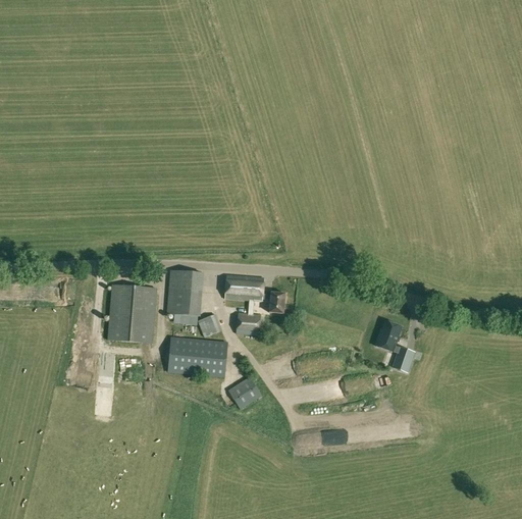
[(197,323),(198,314),(201,315),(205,272),(169,268),(165,311),(180,313),(179,321),(197,323)]
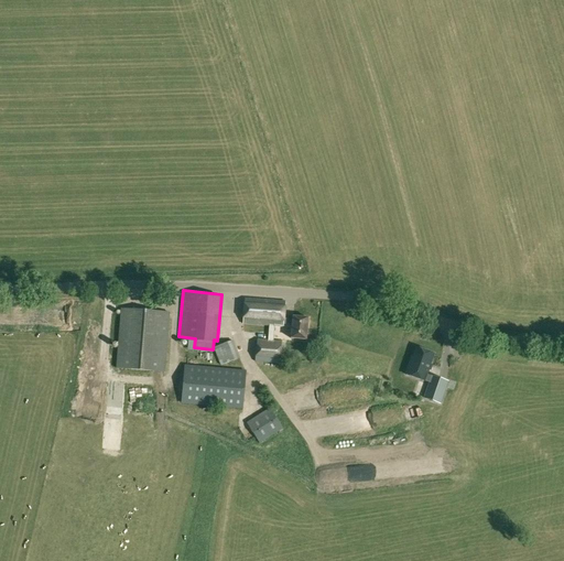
[(306,337),(308,315),(293,314),(293,316),(284,315),(285,299),(245,295),(242,321),(269,323),(268,337),(257,336),(256,358),(280,360),(281,338),(273,337),(274,323),(283,324),(283,321),(292,322),(291,335),(306,337)]
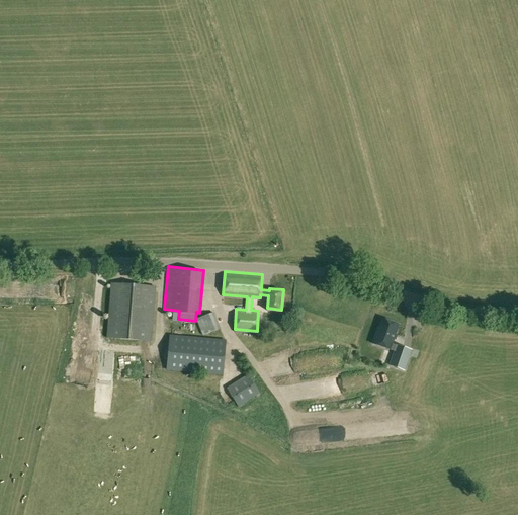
[(156,284),(111,281),(107,335),(152,339),(156,284)]
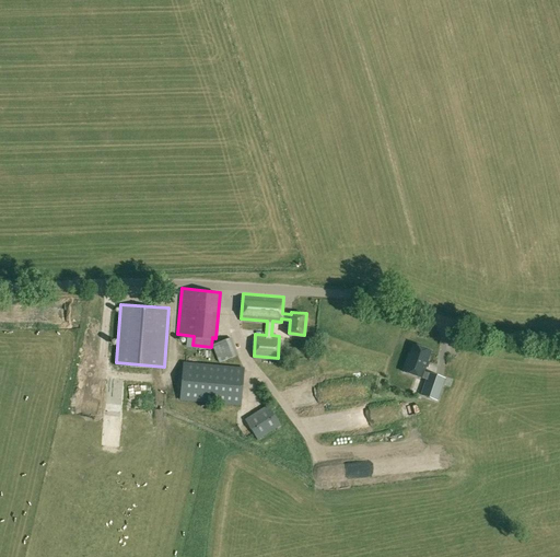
[(212,343),(219,360),(237,352),(232,335),(212,343)]
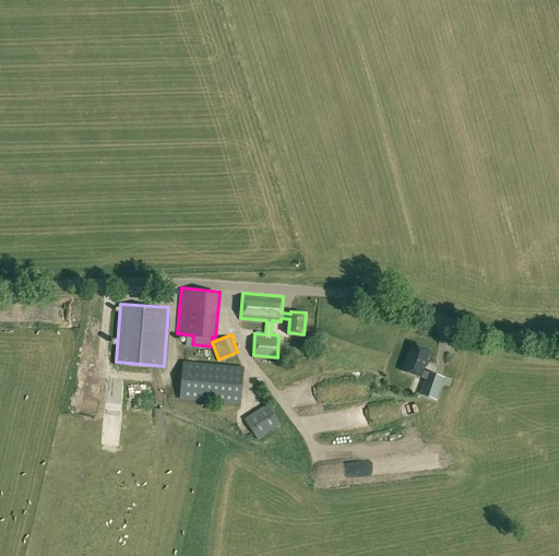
[(420,391),(437,397),(444,376),(423,368),(430,349),(413,342),(409,352),(408,351),(402,368),(426,377),(420,391)]
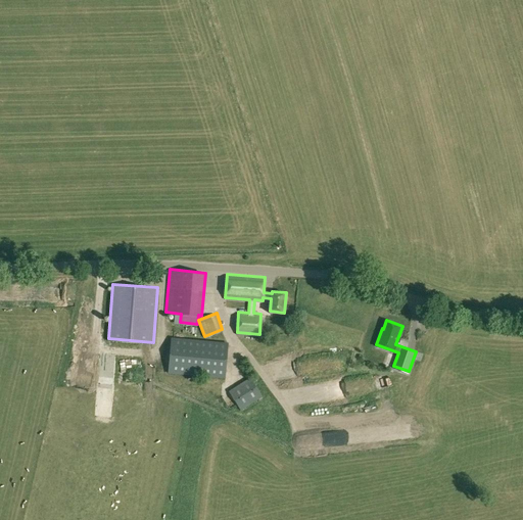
[(229,341),(176,336),(173,371),(226,376),(229,341)]
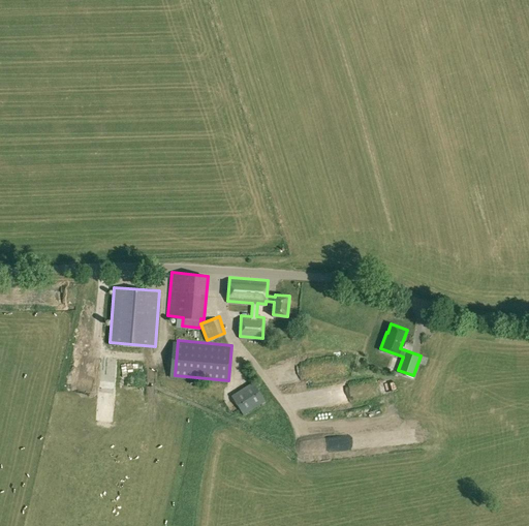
[(243,413),(266,399),(253,379),(230,394),(243,413)]
